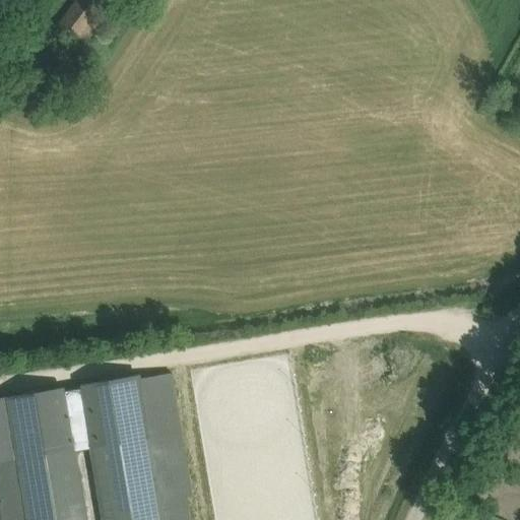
[(77,0),(60,23),(83,42),(102,18),(108,23),(125,0),(77,0)]
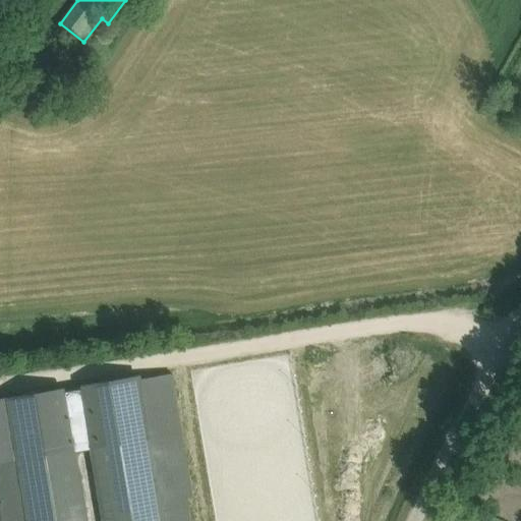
[(518,110),(520,94),(507,92),(504,108),(518,110)]
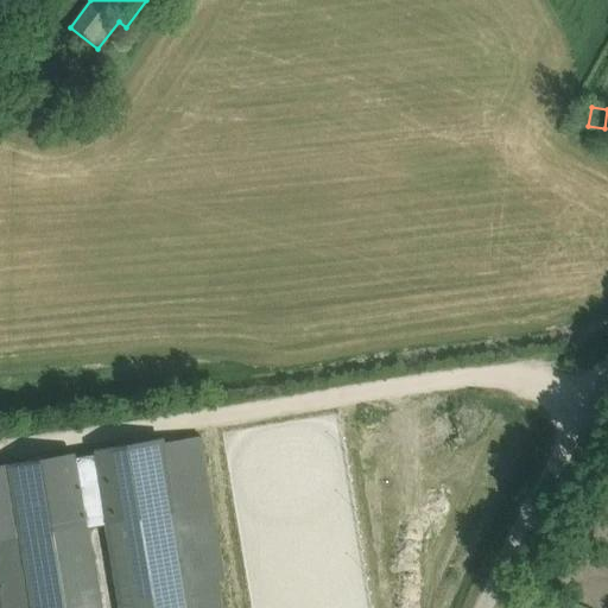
[(223,607),(220,581),(226,580),(202,436),(165,443),(164,437),(94,449),(95,456),(107,525),(120,607),(223,607)]
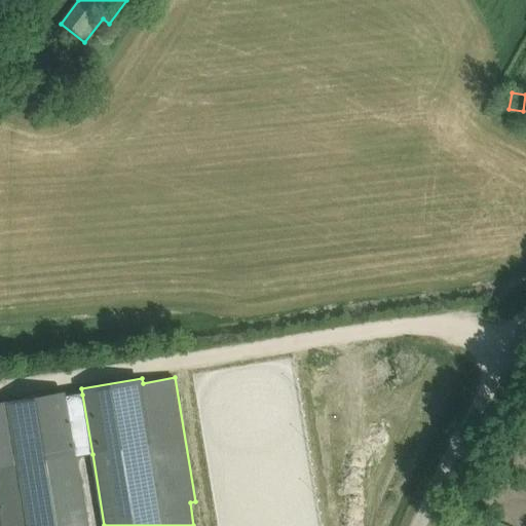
[(7,402),(28,525),(87,525),(76,457),(92,454),(82,395),(66,397),(66,392),(7,402)]
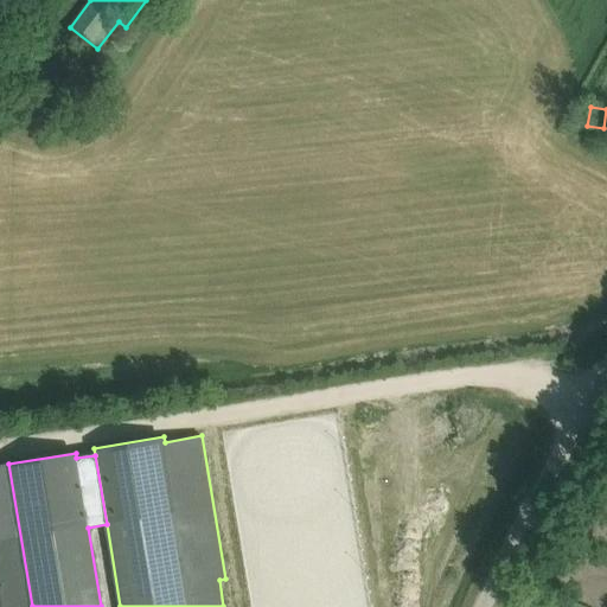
[(0,606),(32,606),(8,464),(0,465),(0,606)]
